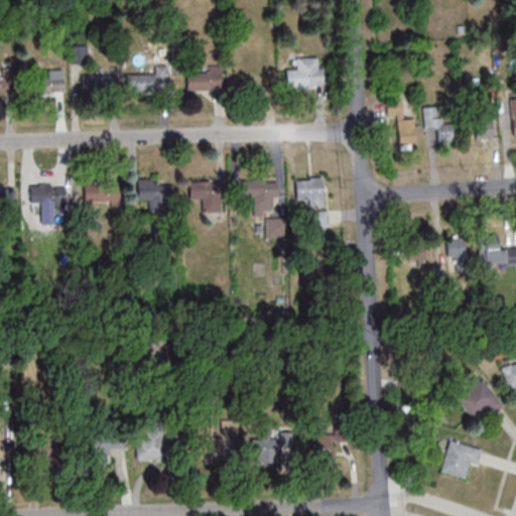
[(285,85),(325,86),(325,57),(295,57),(295,69),(285,68),(285,85)]
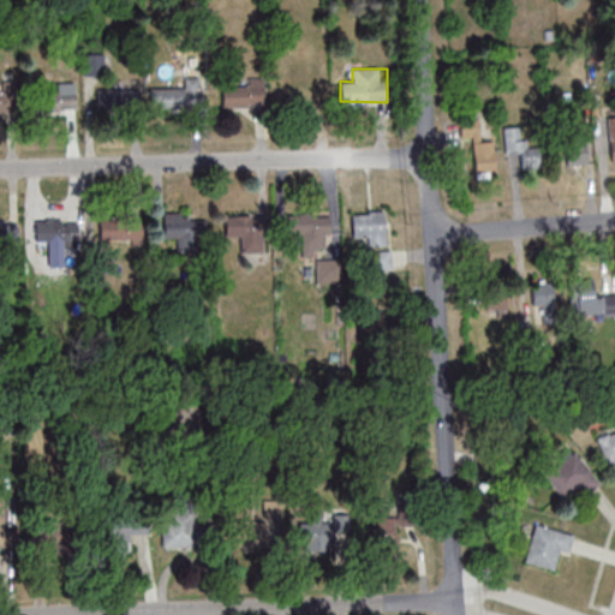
[(75,112),(75,83),(58,83),(58,90),(35,90),(35,112),(75,112)]
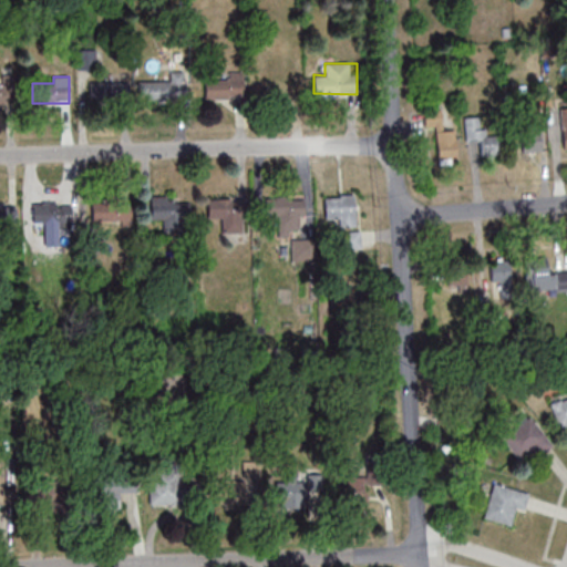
[(138,100),(187,100),(187,76),(138,76),(138,100)]
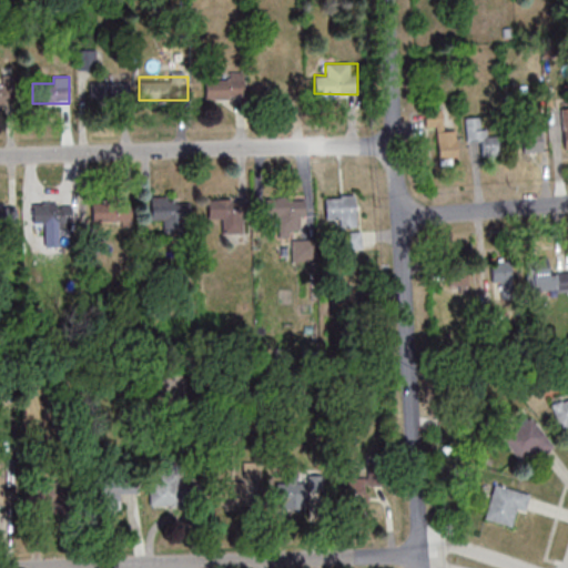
[(303,77),(263,77),(263,99),(303,99),(303,77)]
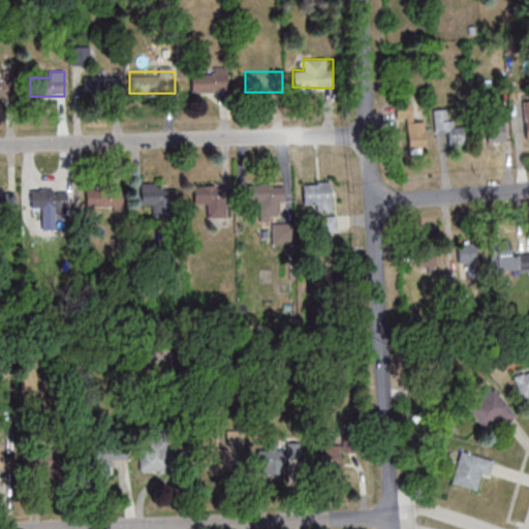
[(190,72),(190,92),(228,92),(228,72),(190,72)]
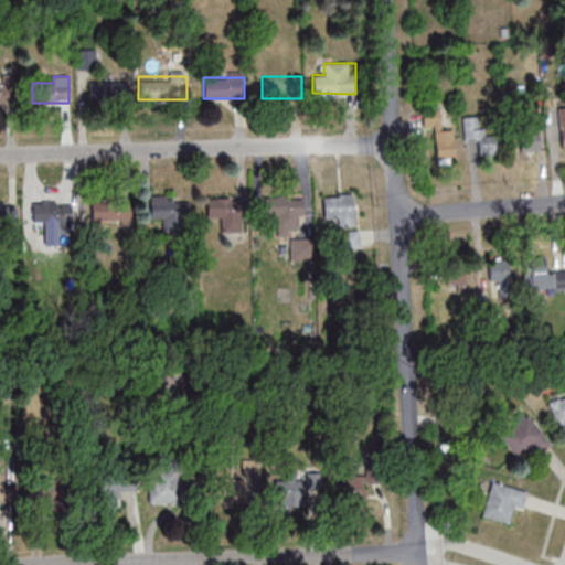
[(89,81),(89,100),(128,100),(128,81),(89,81)]
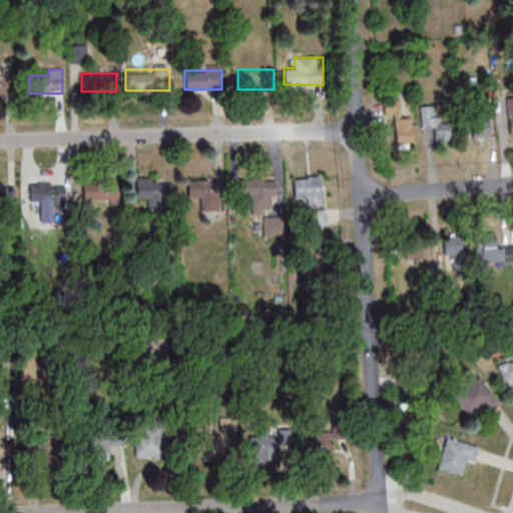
[(385,114),(399,114),(399,92),(385,92),(385,114)]
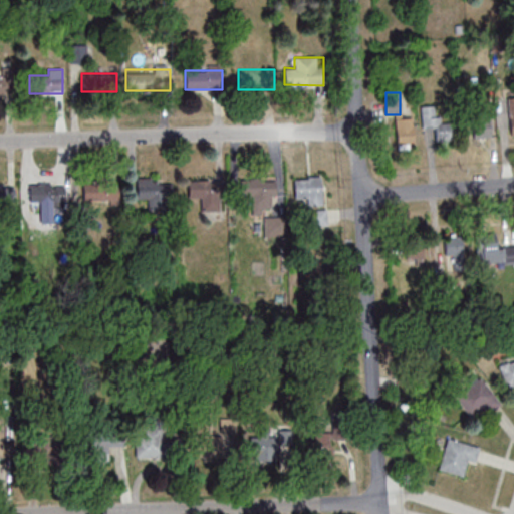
[(421,105),(423,129),(434,127),(435,141),(453,140),(451,115),(441,115),(440,103),(421,105)]
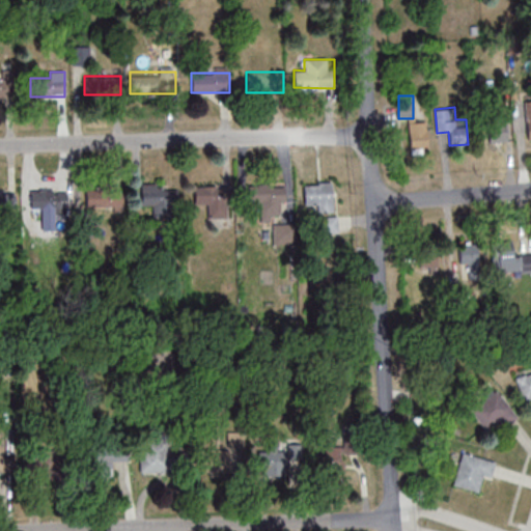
[(506,141),(505,113),(488,113),(488,141),(506,141)]
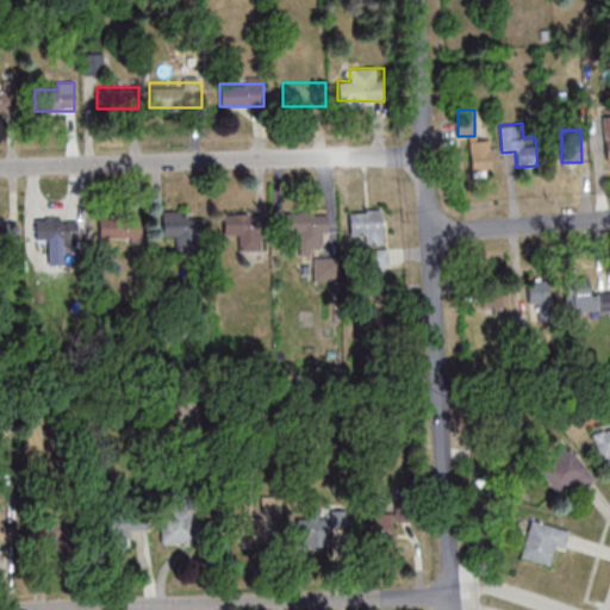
[(470,170),(491,170),(491,139),(470,139),(470,170)]
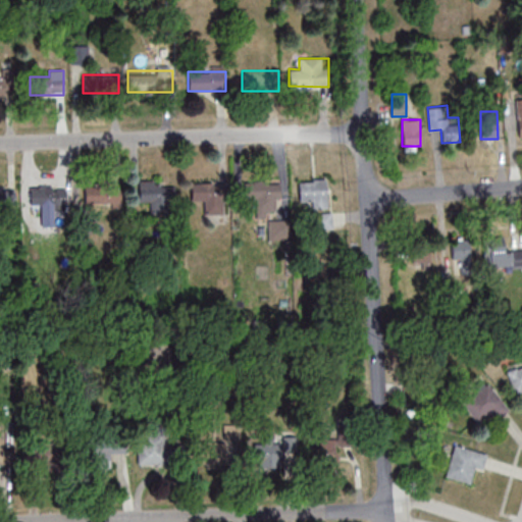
[(299,178),(299,199),(309,199),(309,208),(328,208),(328,178),(299,178)]
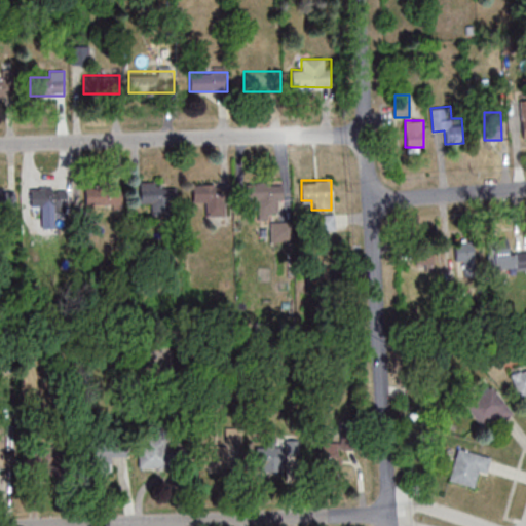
[(151,216),(176,216),(176,182),(140,182),(140,203),(151,203),(151,216)]
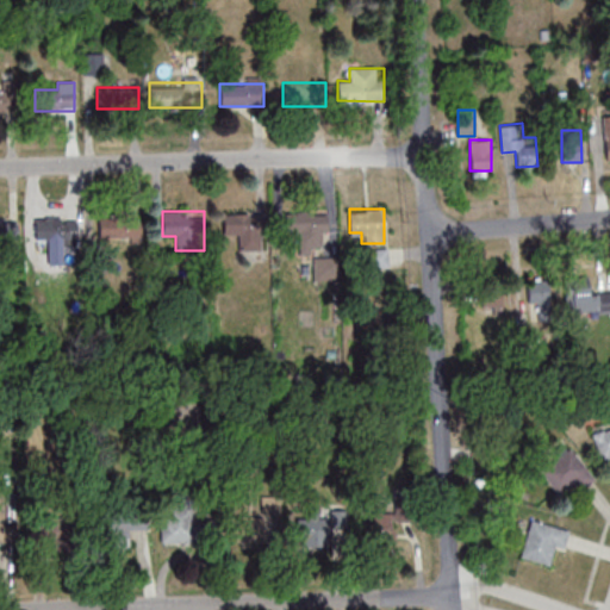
[(286,234),(299,234),(299,249),(336,249),(336,230),(328,230),(328,212),(286,212),(286,234)]
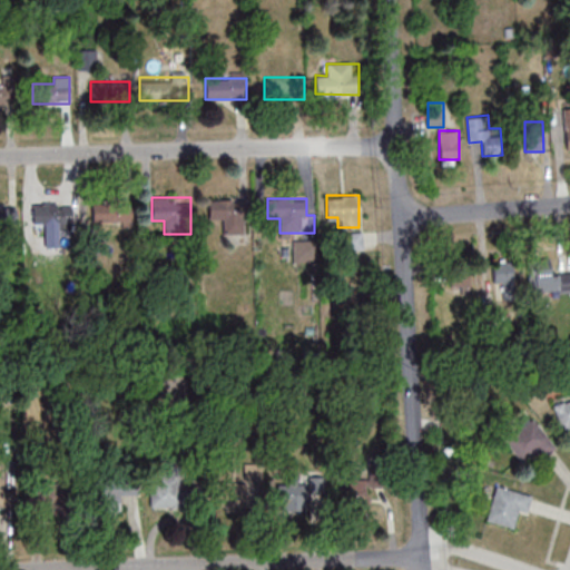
[(208,199),(208,220),(222,220),(222,233),(245,233),(245,199),(208,199)]
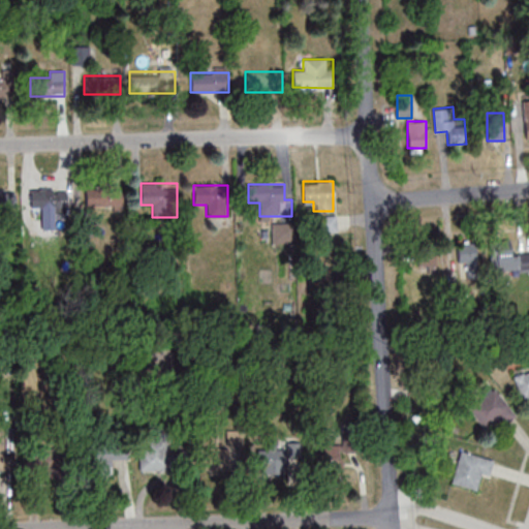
[(86,207),(115,207),(115,187),(86,187),(86,207)]
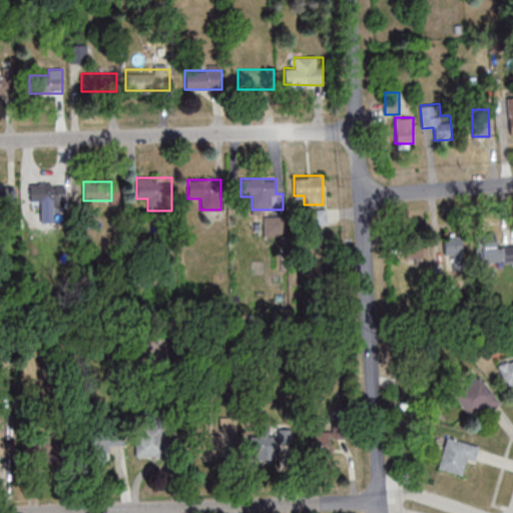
[(37,184),(37,204),(65,204),(65,184),(37,184)]
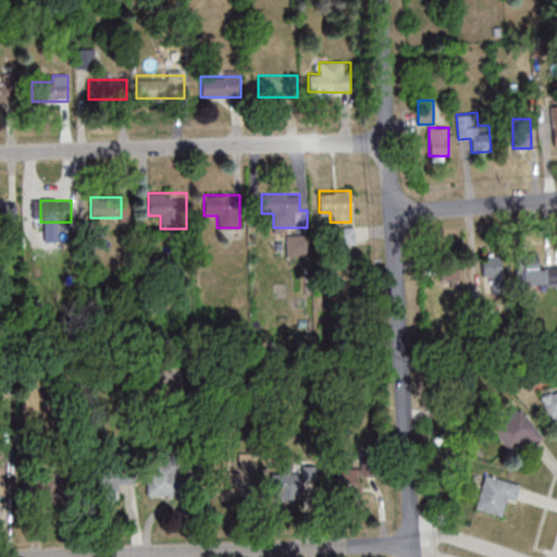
[(353,227),(339,227),(339,245),(354,244),(353,227)]
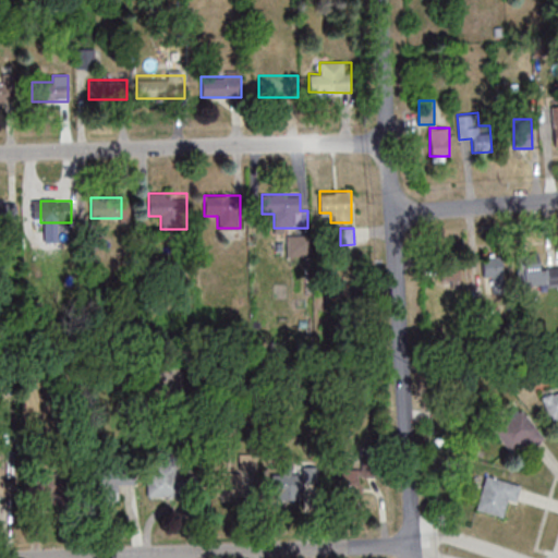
[(557,284),(557,267),(538,267),(538,251),(519,251),(519,286),(557,284)]
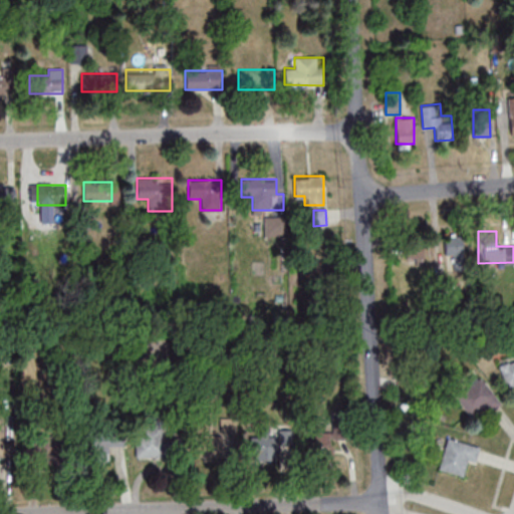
[(445,237),(445,270),(464,270),(464,237),(445,237)]
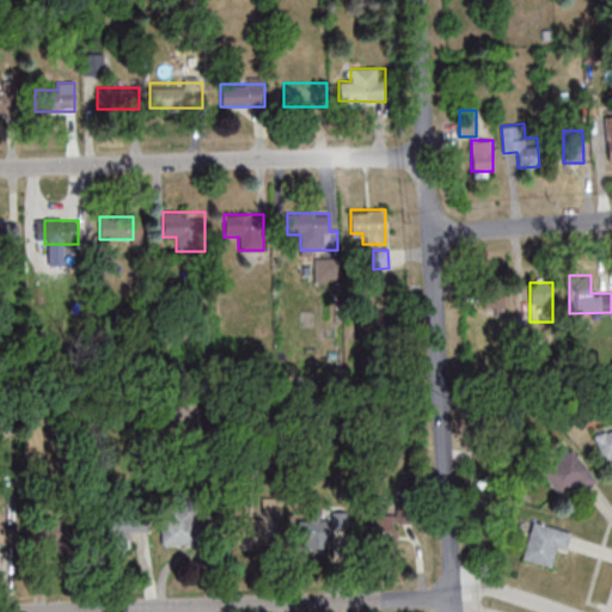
[(483,310),(503,310),(503,285),(483,285),(483,310)]
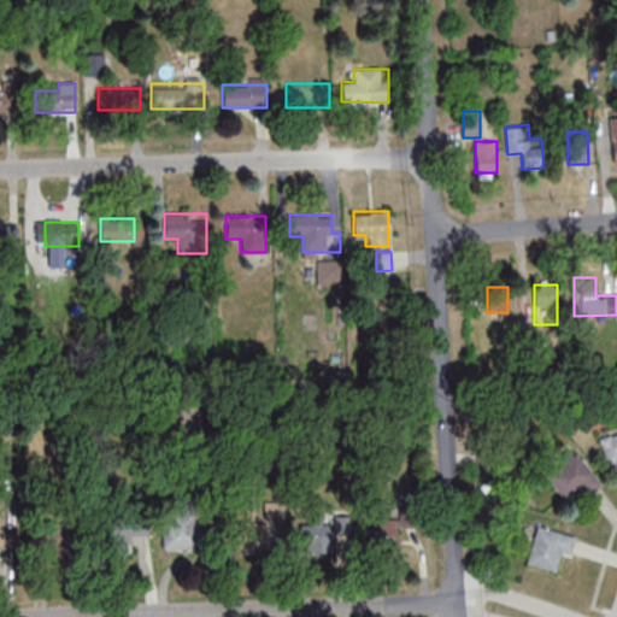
[(616,465),(616,432),(600,438),(609,468),(616,465)]
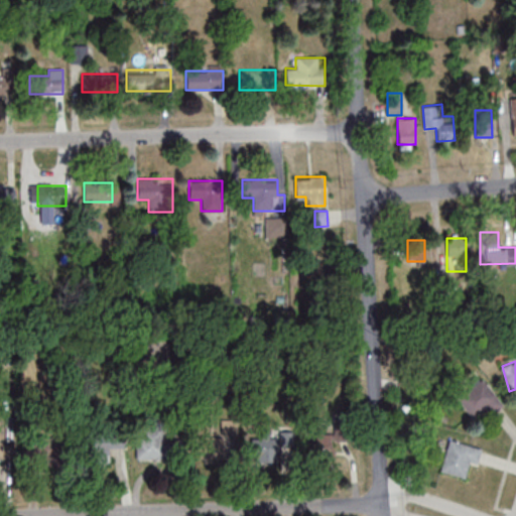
[(474,418),(482,411),(487,418),(503,404),(482,378),(457,398),(474,418)]
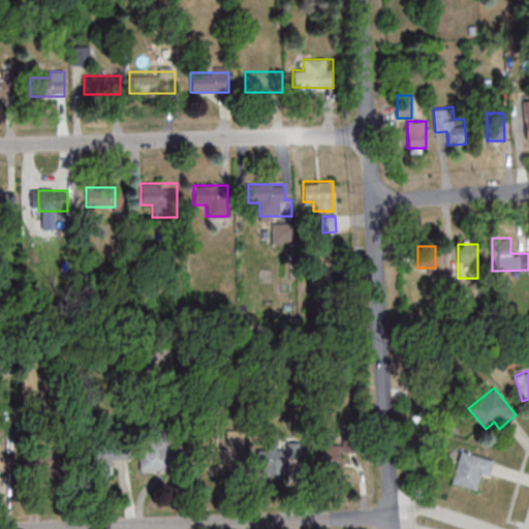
[(141,470),(172,470),(172,437),(141,437),(141,470)]
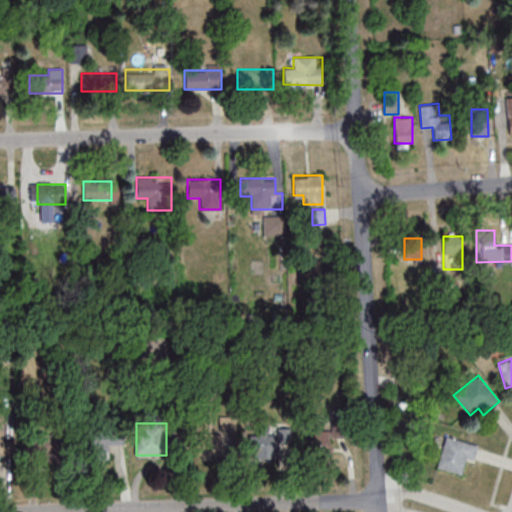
[(302,454),(330,454),(330,430),(302,430),(302,454)]
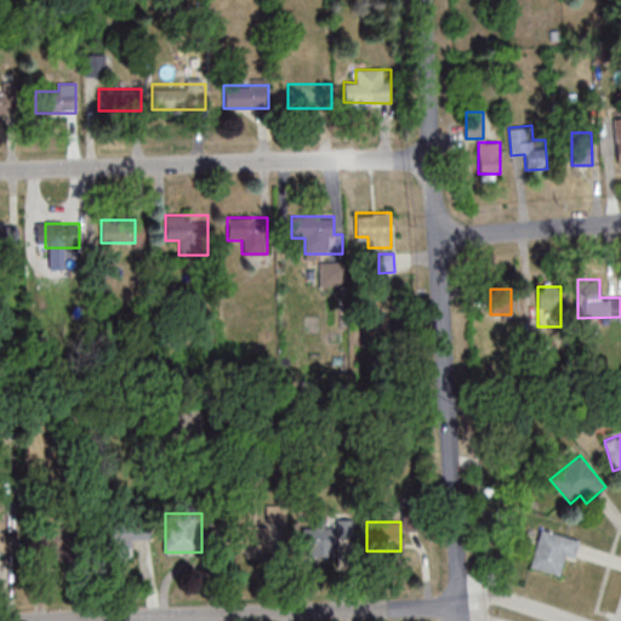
[(277,551),(277,524),(231,524),(231,551),(277,551)]
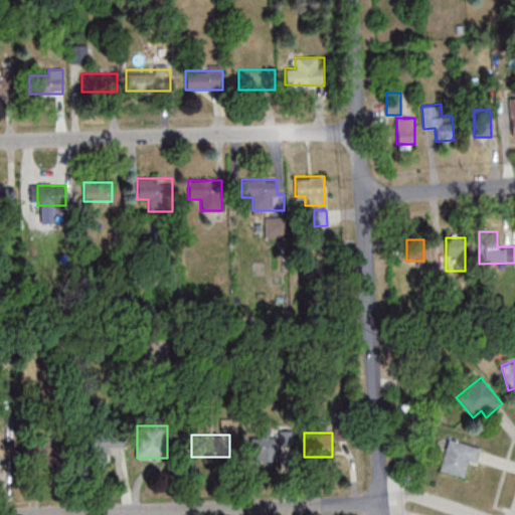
[(115,437),(87,437),(87,462),(115,462),(115,437)]
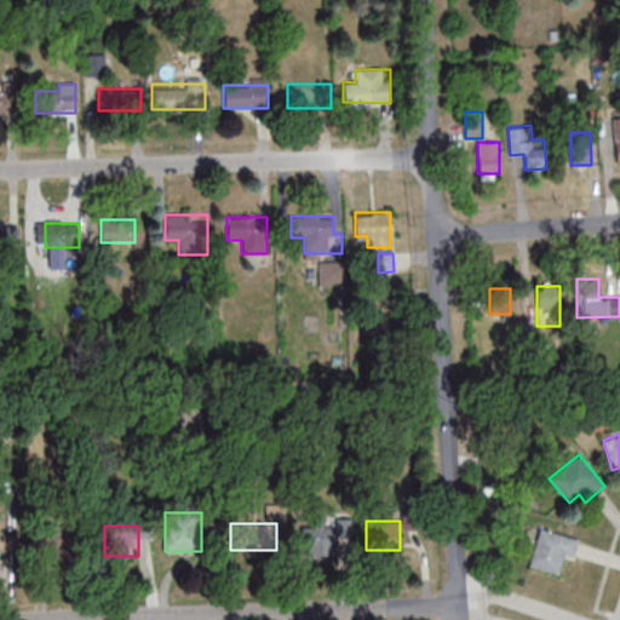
[(325,550),(325,527),(294,527),(294,550),(325,550)]
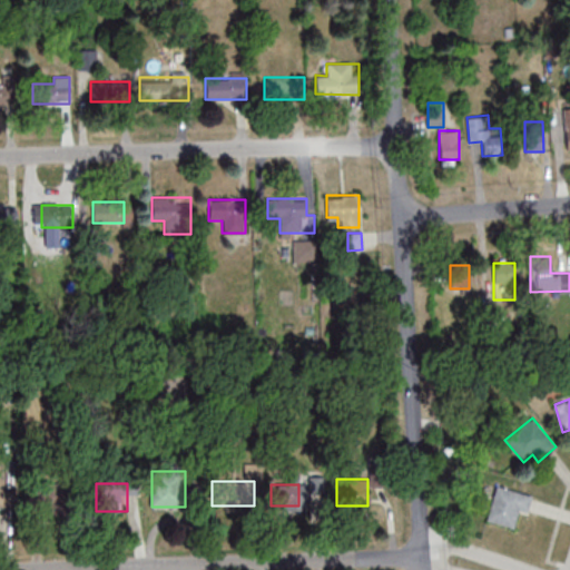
[(488,520),(512,527),(516,512),(526,516),(531,494),(495,485),(488,520)]
